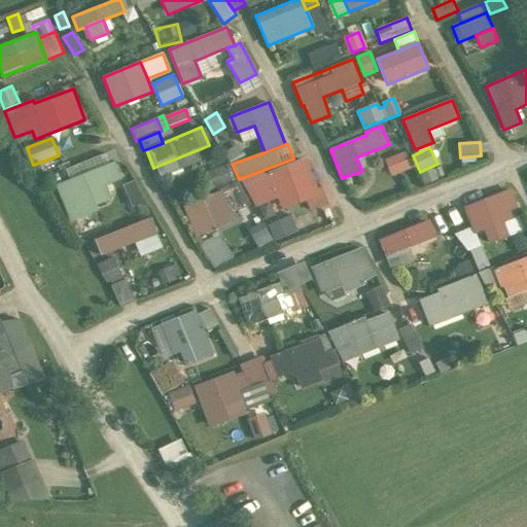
[(197,150),(155,167),(161,178),(201,162),(197,150)]
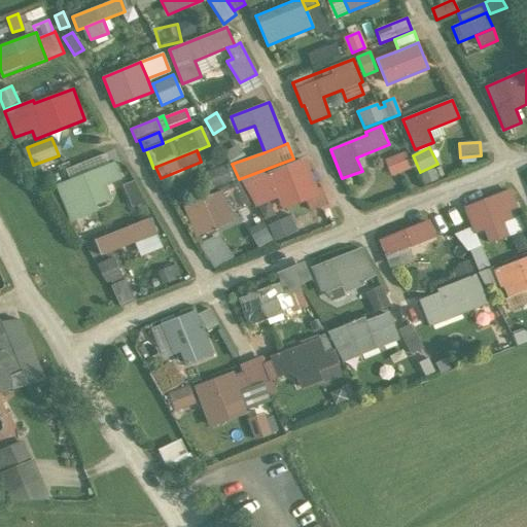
[(410,166),(405,152),(386,161),(392,174),(410,166)]
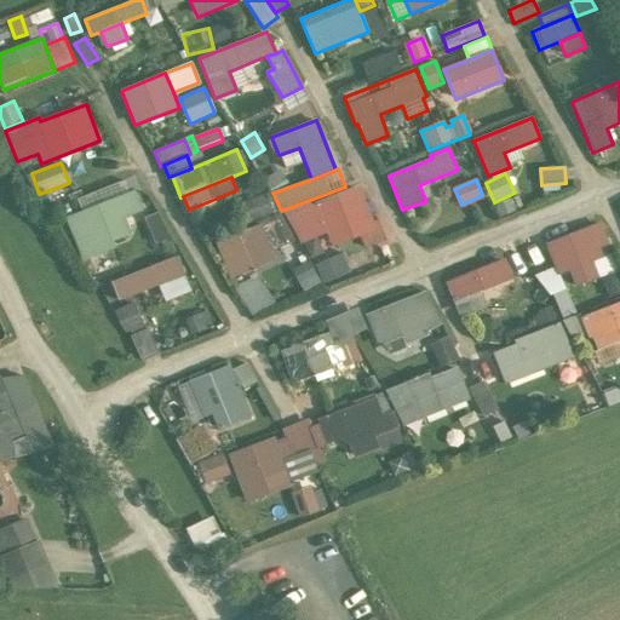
[(375,228),(359,185),(310,205),(309,201),(283,212),(300,242),(325,233),(331,247),(360,235),(365,247),(385,240),(380,227),(375,228)]
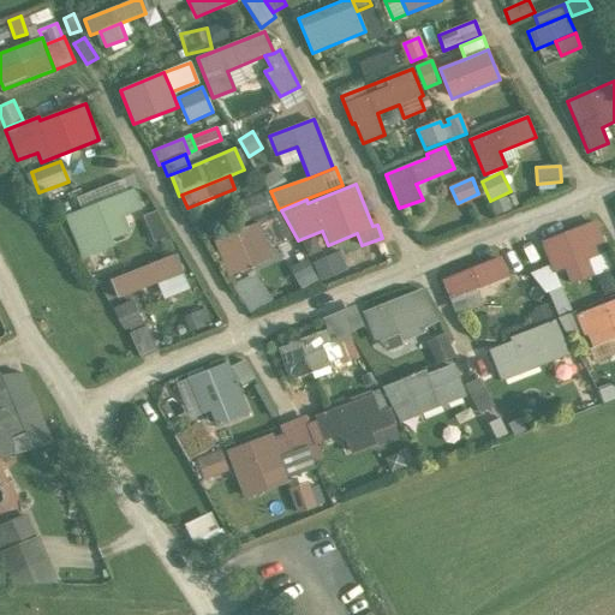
[(141,208),(133,189),(65,216),(82,258),(114,246),(111,238),(130,232),(123,215),(141,208)]
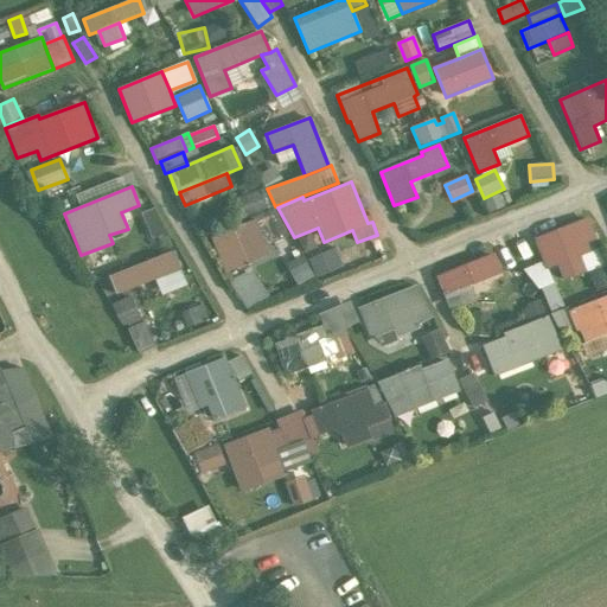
[(268,209),(262,191),(234,199),(240,218),(268,209)]
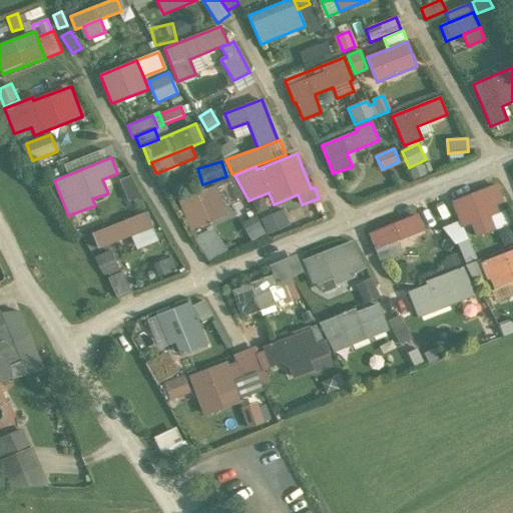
[(215,186),(223,206),(244,198),(241,189),(238,190),(232,175),(213,183),(215,186)]
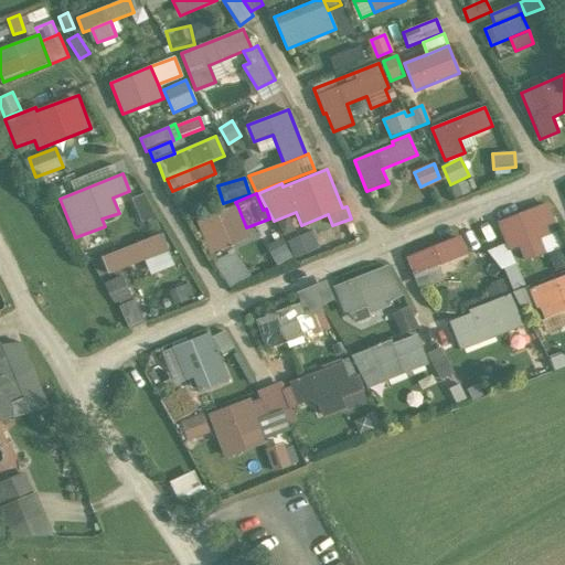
[(553,222),(546,204),(498,223),(505,244),(509,251),(510,249),(520,246),(525,260),(543,253),(537,238),(548,235),(545,225),(553,222)]
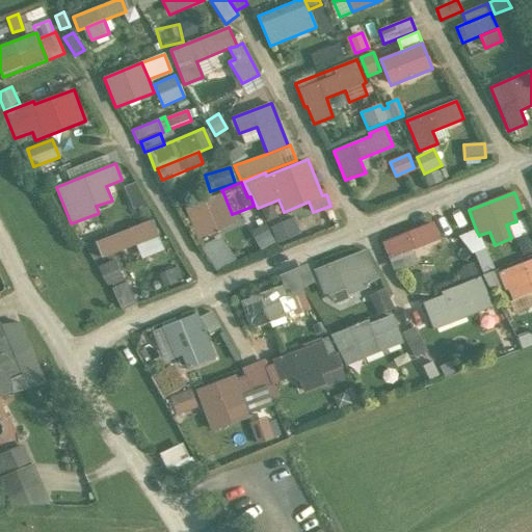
[(232,214),(223,193),(186,208),(198,238),(235,223),(232,214)]
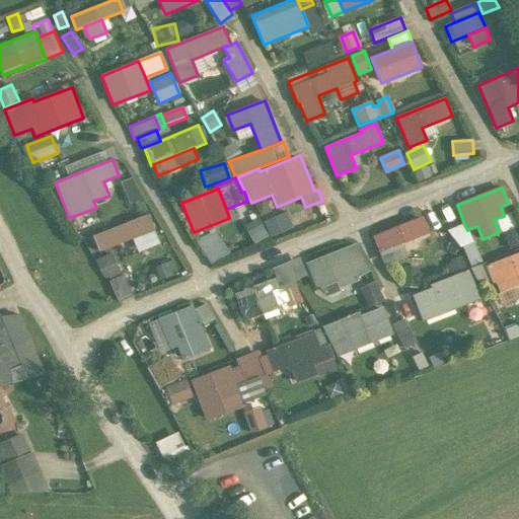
[(504,216),(494,219),(499,232),(502,231),(518,225),(513,212),(504,216)]
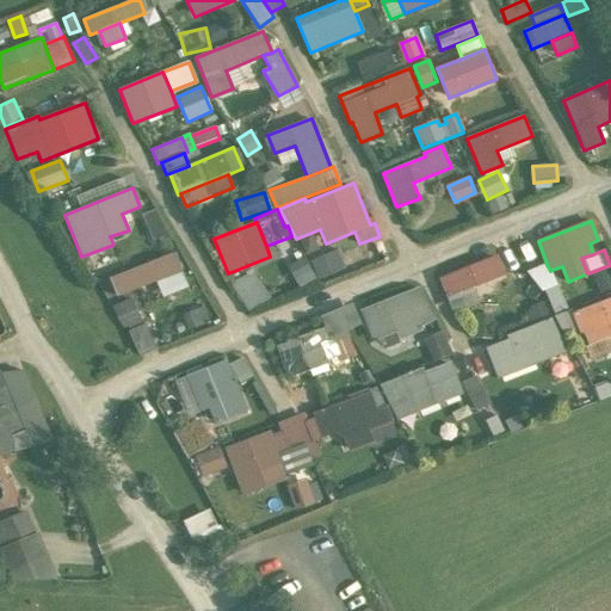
[(345,269),(337,251),(313,260),(320,278),(345,269)]
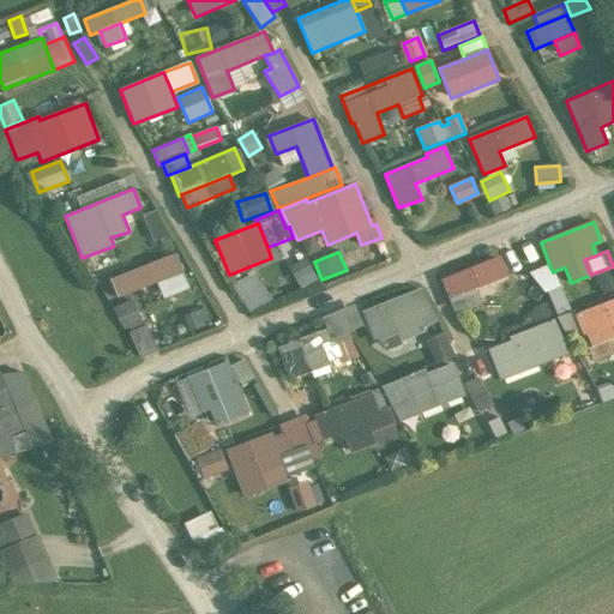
[(184,272),(176,254),(112,278),(119,298),(157,283),(184,272)]
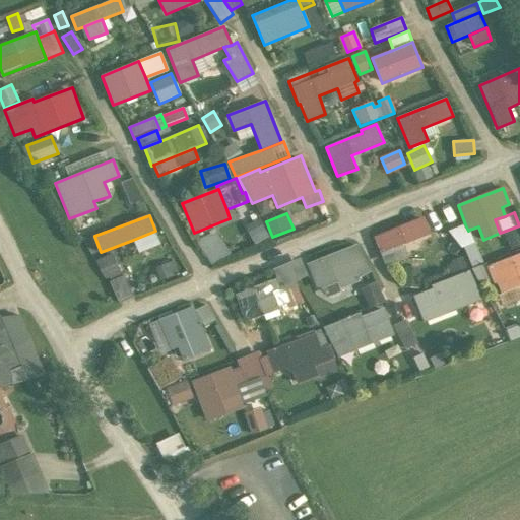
[(430,235),(424,217),(374,237),(381,253),(401,245),(430,235)]
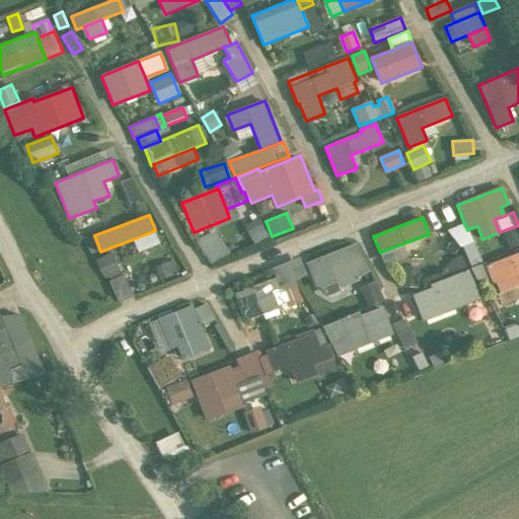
[(268,237),(258,220),(246,227),(255,244),(268,237)]
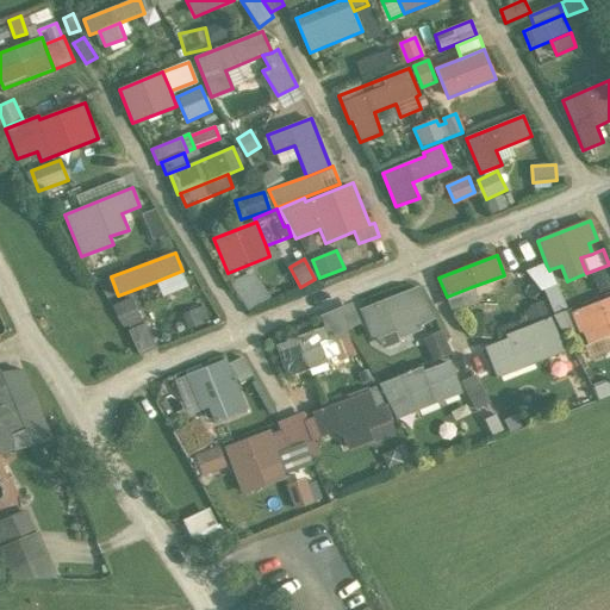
[(549,271),(546,263),(527,272),(543,291),(553,312),(566,307),(551,269),(549,271)]
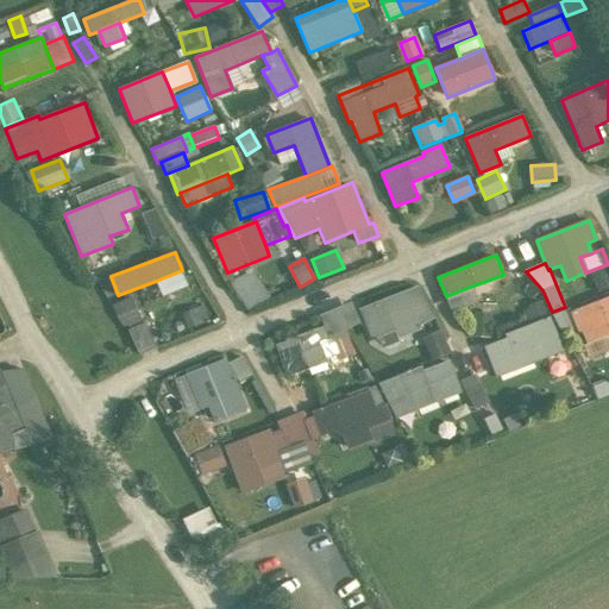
[(608,293),(608,267),(608,264),(589,271),(598,297),(608,293)]
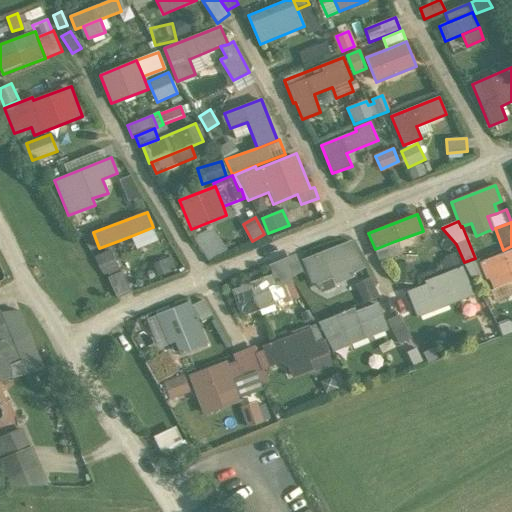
[(153,227),(131,236),(136,249),(158,241),(153,227)]
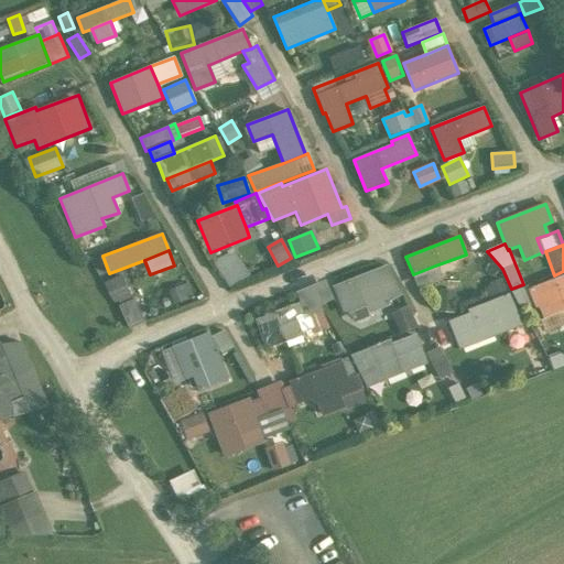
[(250,277),(232,252),(214,263),(229,289),(250,277)]
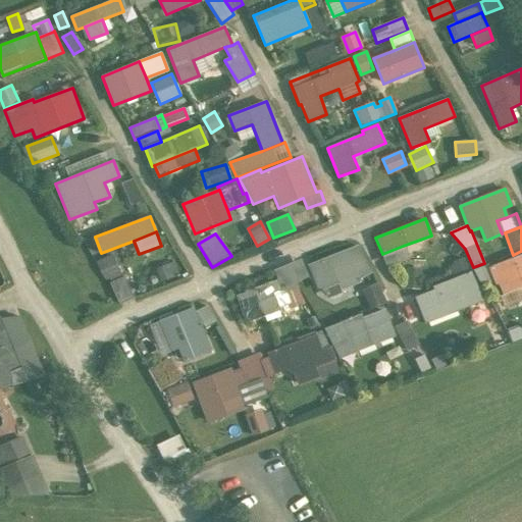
[(363,257),(358,246),(308,265),(318,292),(338,283),(341,290),(361,281),(361,279),(372,272),(363,257)]
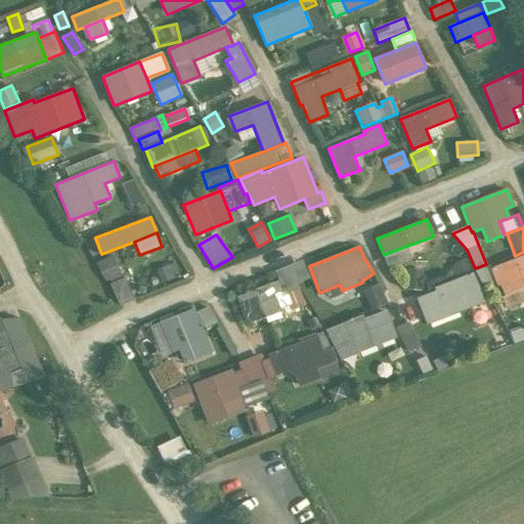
[(404,247),(384,255),(388,266),(409,258),(404,247)]
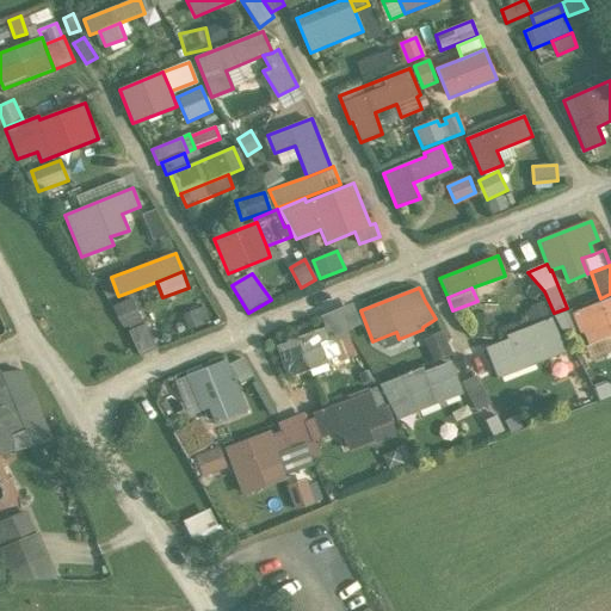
[(610,297),(573,313),(579,329),(580,333),(584,332),(590,345),(610,335),(610,297)]
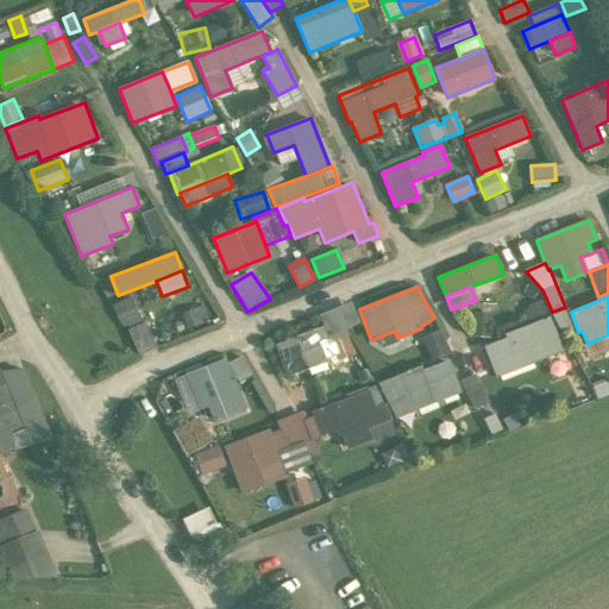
[(140,319),(131,297),(113,305),(123,327),(140,319)]
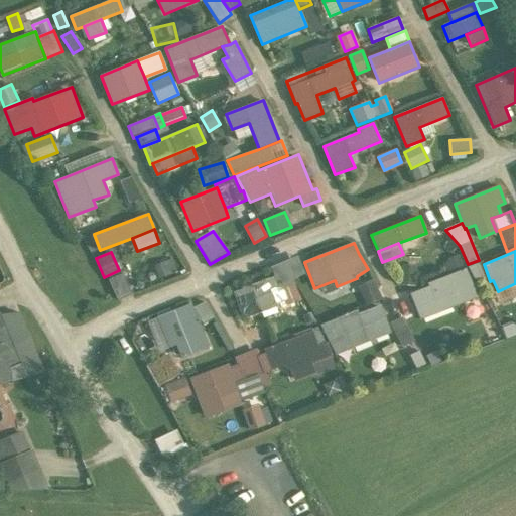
[(285,261),(292,279),(305,274),(297,256),(285,261)]
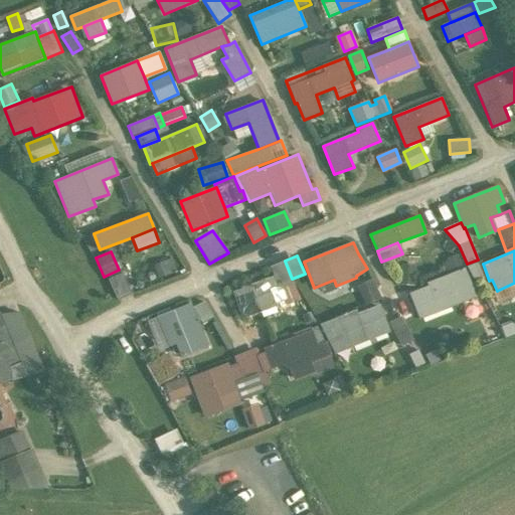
[(171,259),(154,266),(160,280),(177,273),(171,259)]
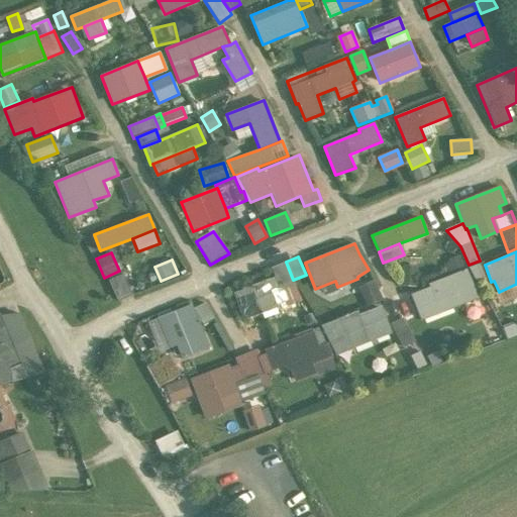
[(286,262),(272,268),(281,290),(295,285),(293,280),(286,262)]
